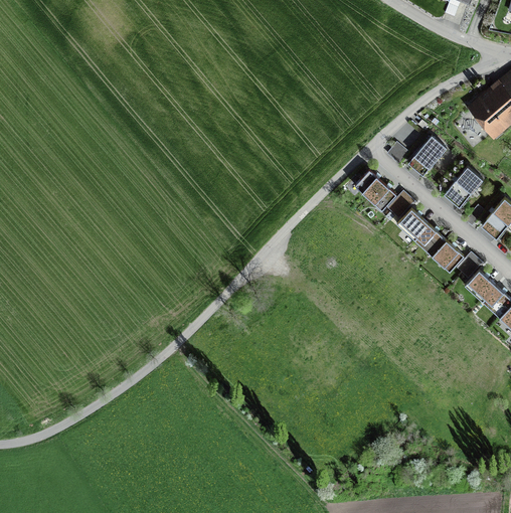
[(447,0),(449,1),(444,14),(453,17),(458,5),(468,8),(470,0),(447,0)]
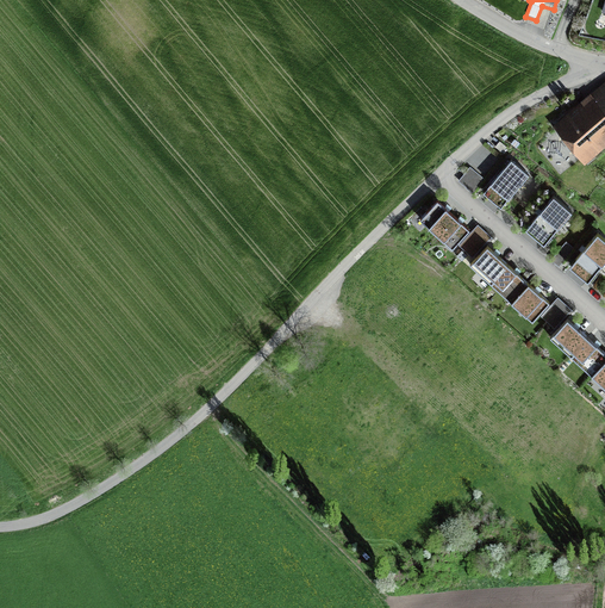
[(604,85),(550,130),(582,168),(604,149),(604,85)]
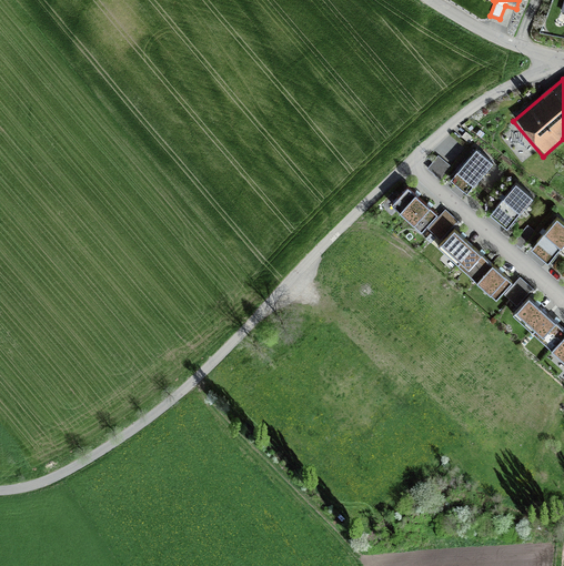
[(493,165),(476,150),(450,180),(467,195),(493,165)]
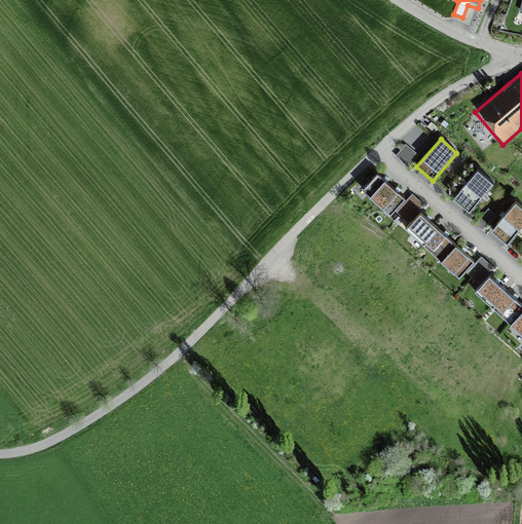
[(414,158),(403,148),(393,159),(404,170),(414,158)]
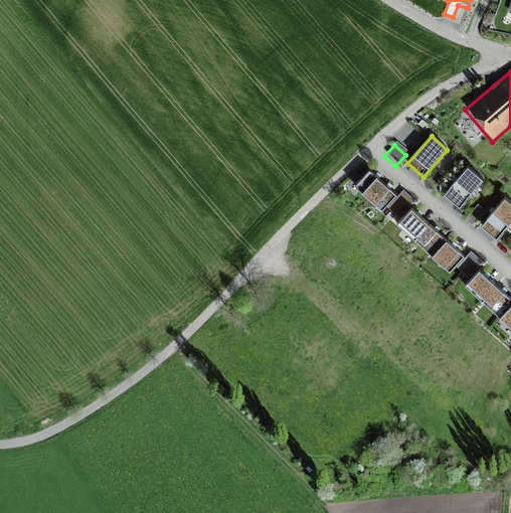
[(482,180),(468,167),(444,194),(458,207),(482,180)]
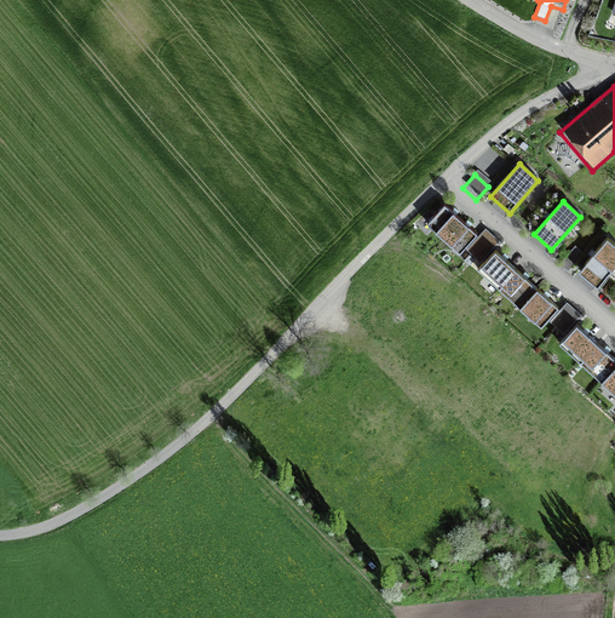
[(426,227),(442,241),(461,221),(444,206),(426,227)]
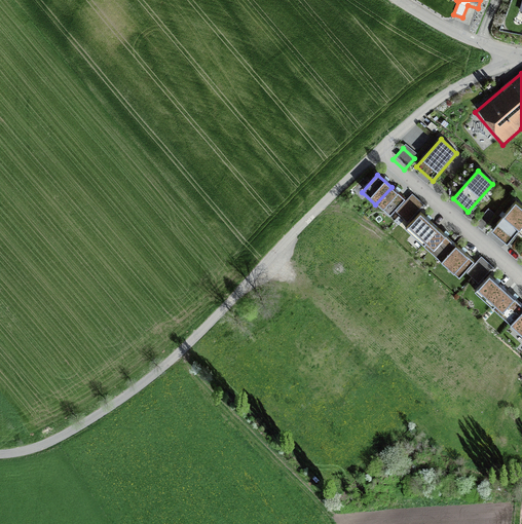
[(392,187),(375,204),(388,216),(405,198),(392,187)]
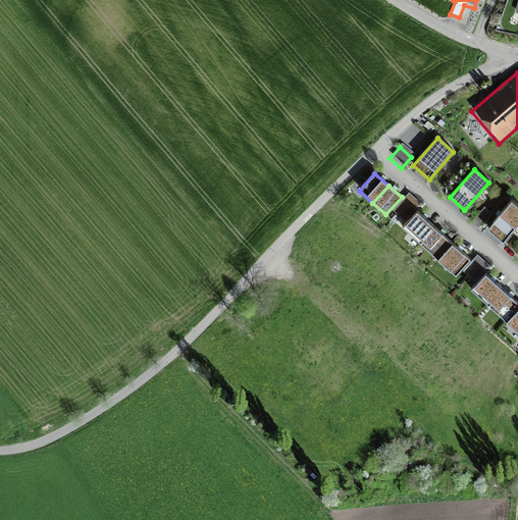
[(417,208),(406,198),(392,214),(402,224),(417,208)]
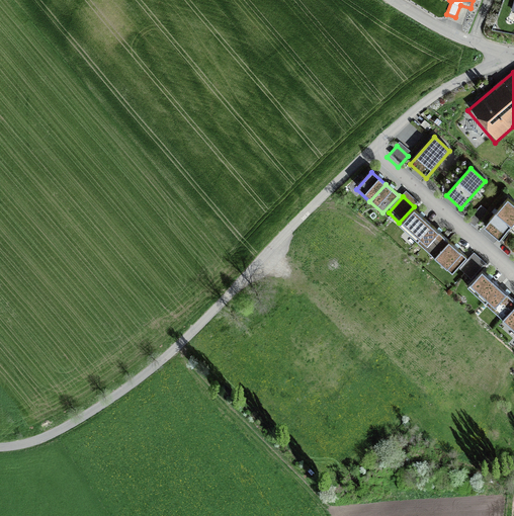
[(513,222),(513,203),(508,199),(483,228),(498,241),(513,222)]
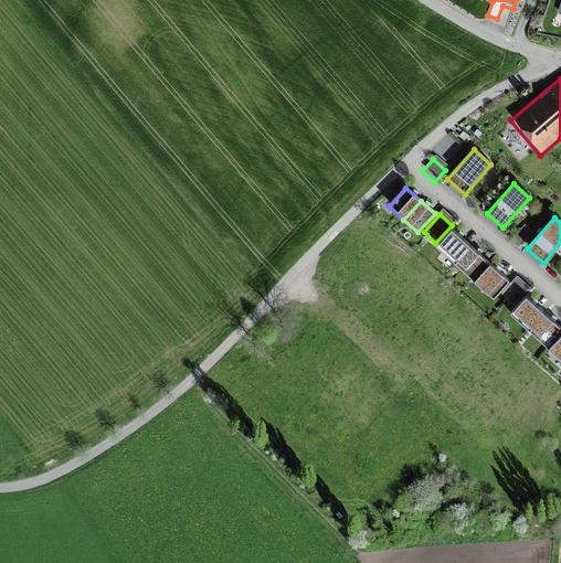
[(530,235),(521,229),(509,245),(517,252),(530,235)]
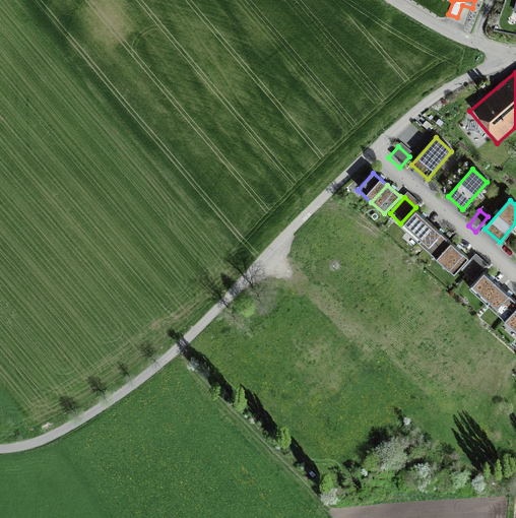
[(403,224),(420,241),(433,227),(416,211),(403,224)]
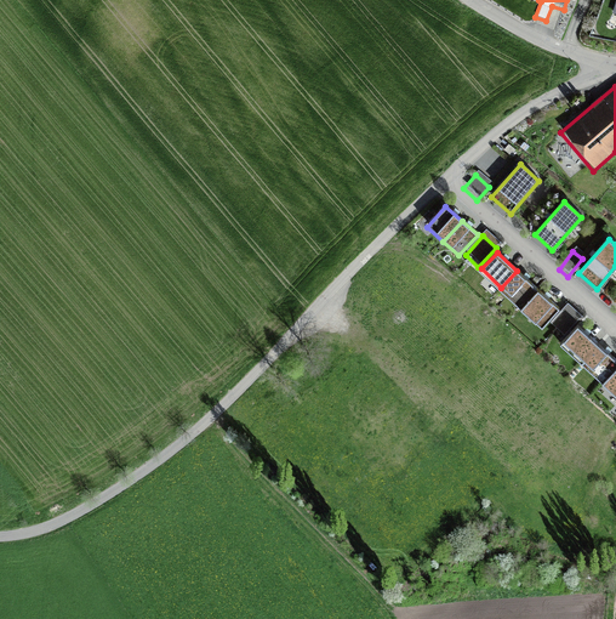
[(517,271),(501,288),(522,306),(536,289),(517,271)]
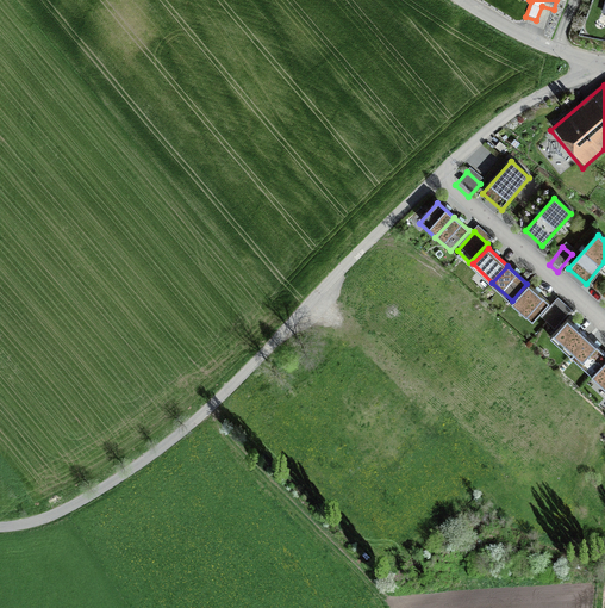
[(548,304),(526,285),(510,304),(531,323),(548,304)]
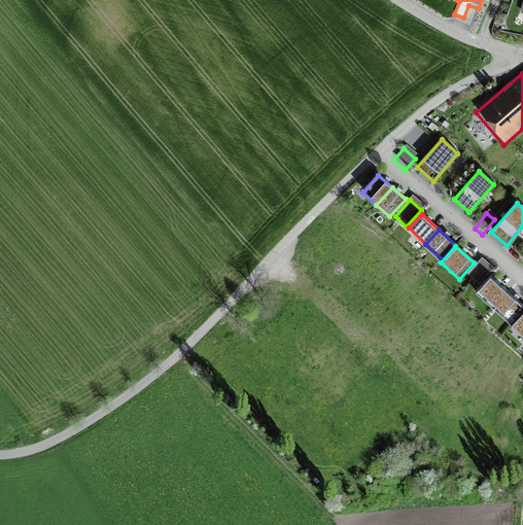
[(492,271),(481,260),(464,278),(477,288),(492,271)]
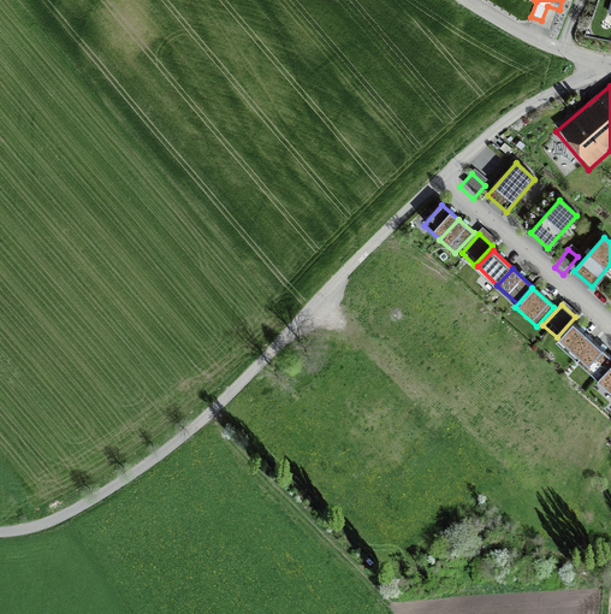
[(576,358),(591,341),(571,324),(557,341),(576,358)]
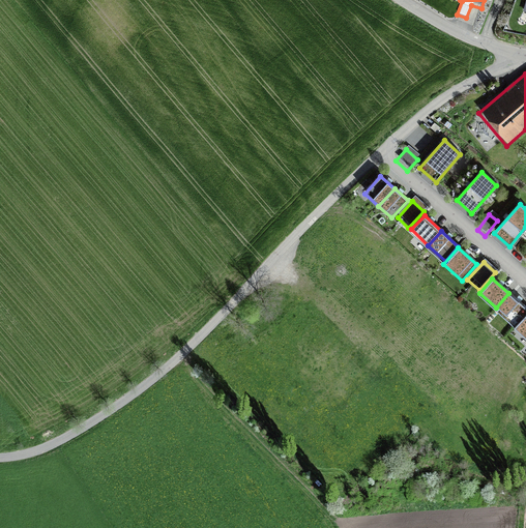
[(525,308),(508,293),(496,308),(514,323),(525,308)]
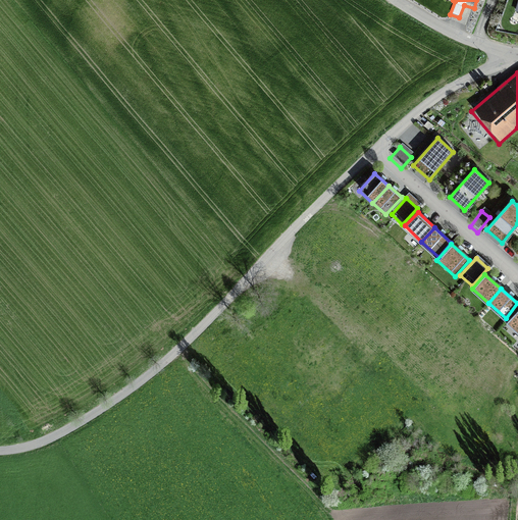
[(517,306),(506,321),(517,331),(517,306)]
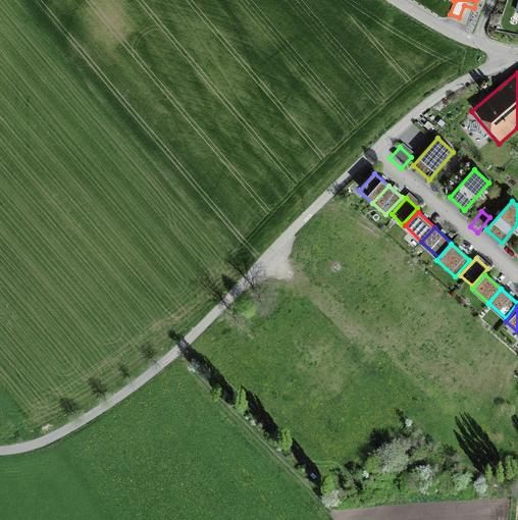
All buildings are outlined.
